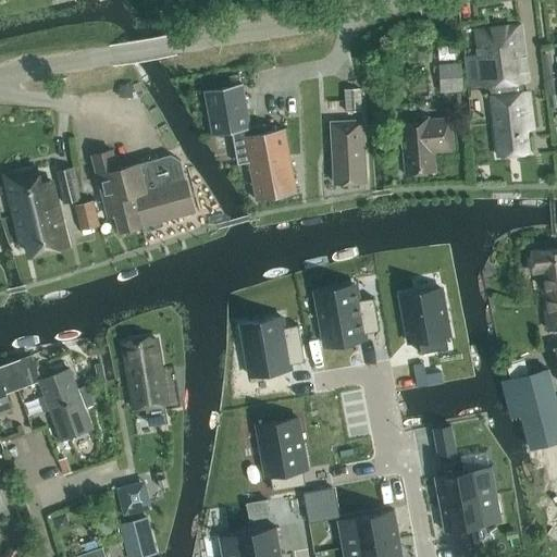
[(483,86),(486,86),(493,96),(499,156),(530,151),(525,119),(532,119),(529,93),(521,93),(524,81),(528,81),(521,24),(477,29),(483,86)]
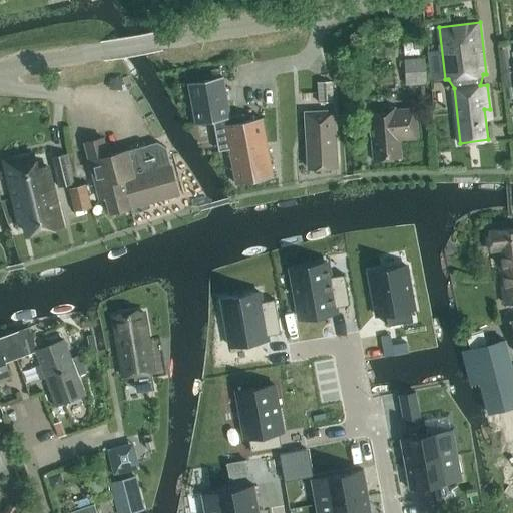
[(397,56),(411,55),(410,43),(396,44),(397,56)]
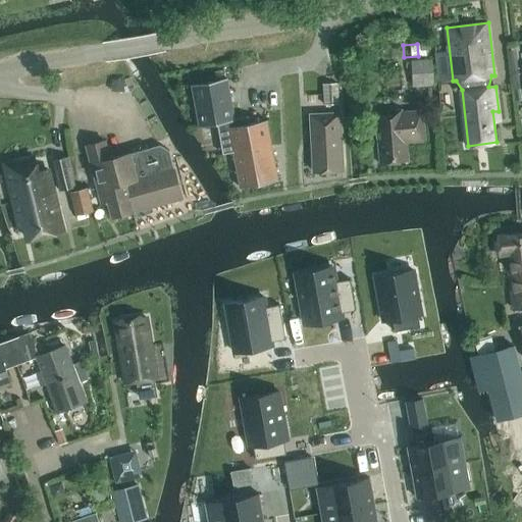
[(434,100),(432,59),(411,61),(413,101),(434,100)]
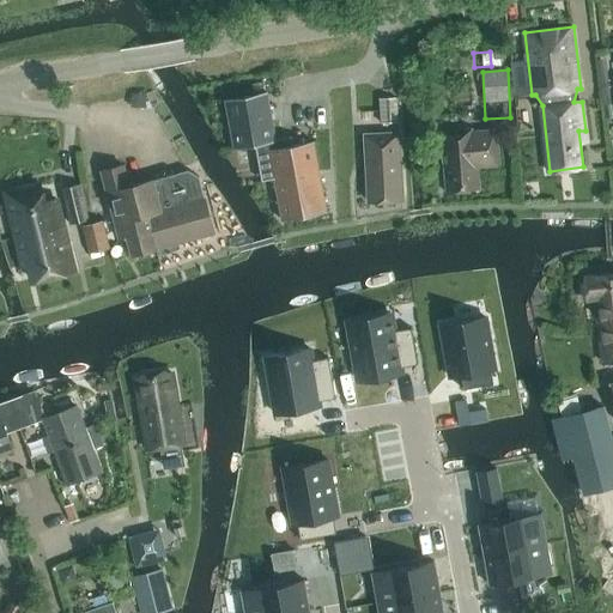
[(601,82),(605,119),(612,116),(612,115),(610,80),(601,82)]
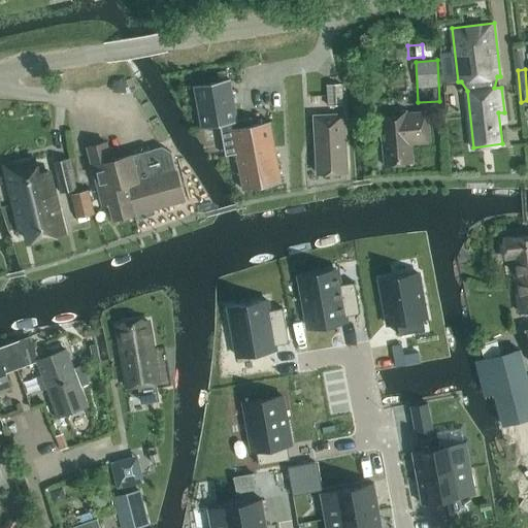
[(201,128),(220,125),(237,121),(237,119),(229,78),(194,85),(201,128)]
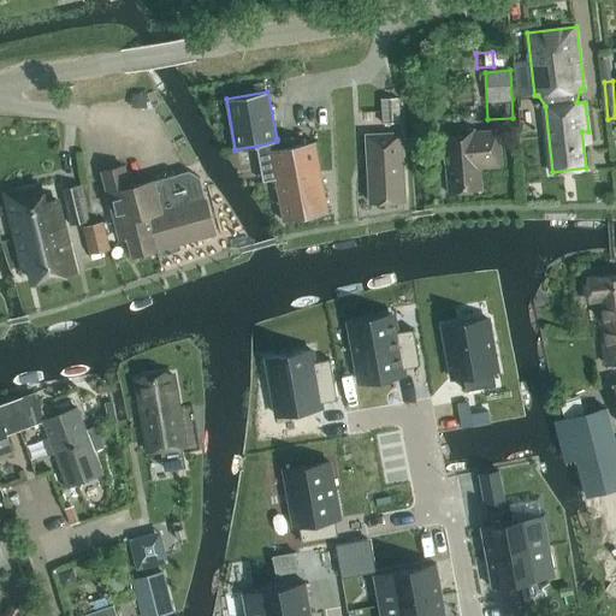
[(407,93),(409,120),(419,119),(416,93),(407,93)]
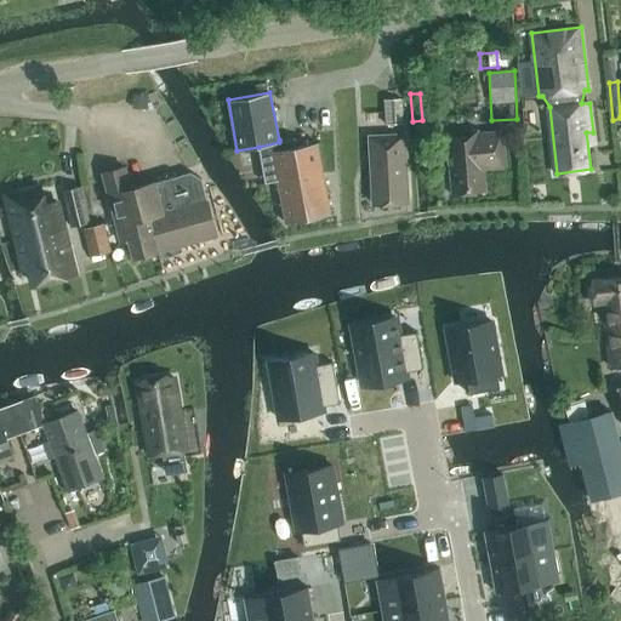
[(403,123),(402,97),(383,98),(383,124),(403,123)]
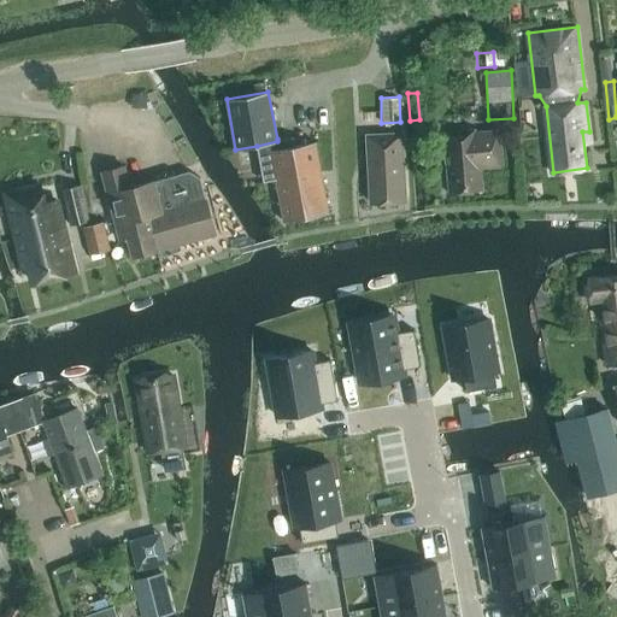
[(479,130),(445,133),(451,193),(485,191),(482,169),(504,166),(500,130),(479,133),(479,130)]
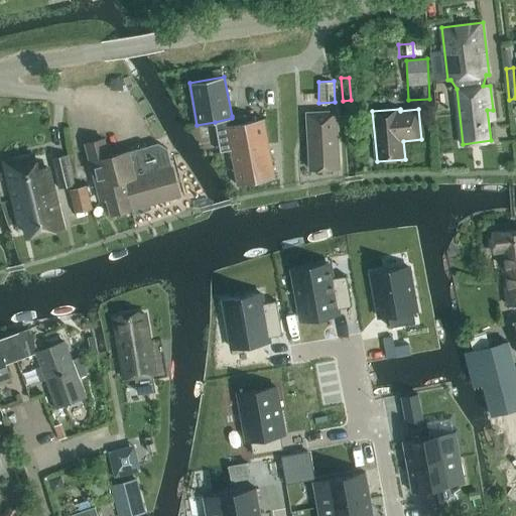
[(336,112),(307,114),(311,169),(339,168),(336,112)]
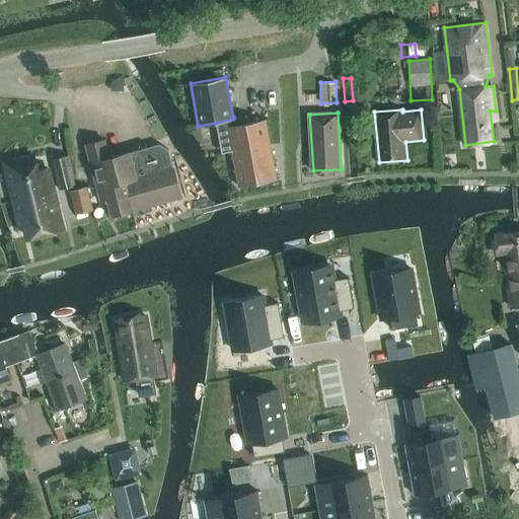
[(221,153),(232,151),(270,144),(265,119),(248,122),(247,115),(233,117),(233,119),(216,123),(221,153)]
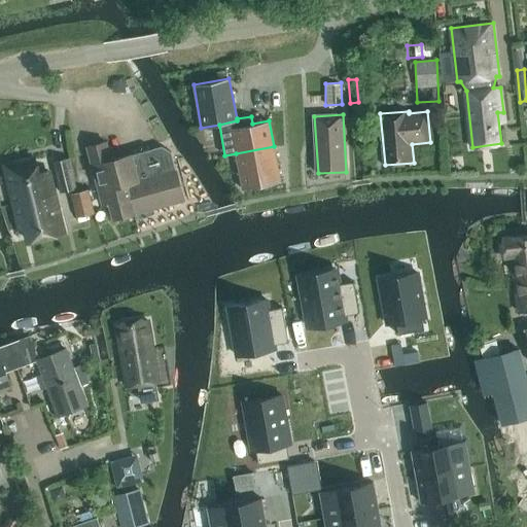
[(88,147),(95,173),(103,205),(109,203),(113,219),(135,214),(135,213),(184,200),(176,170),(172,151),(163,146),(111,160),(107,142),(88,147)]
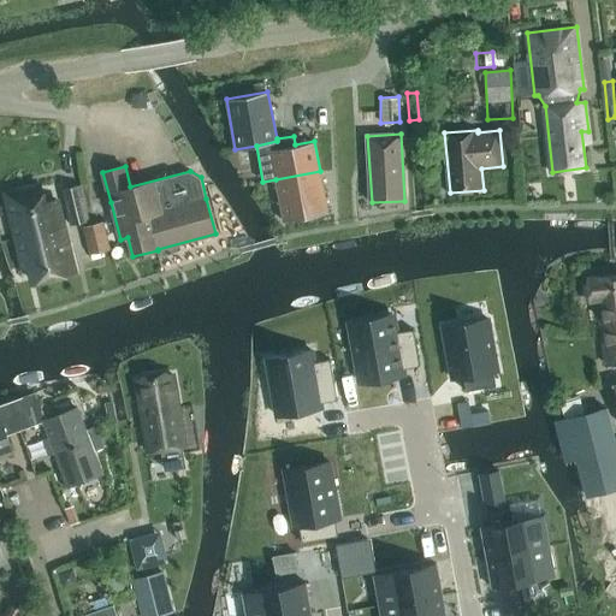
[(320,171),(276,179),(283,220),(327,213),(320,171)]
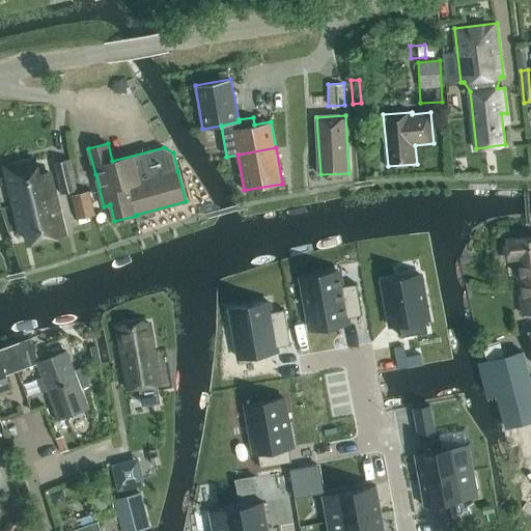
[(4,165),(15,204),(54,195),(49,172),(38,175),(34,158),(4,165)]
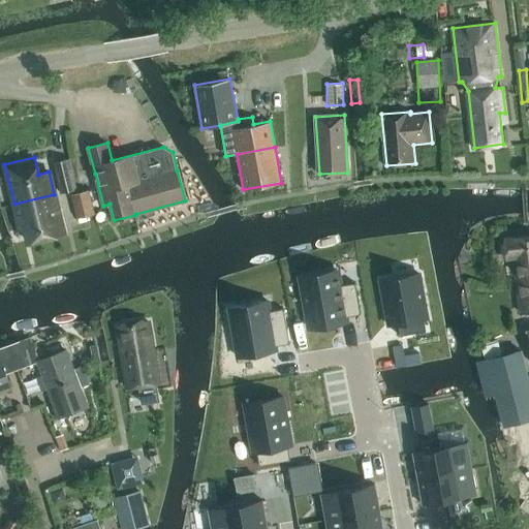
[(60,192),(76,188),(69,158),(53,162),(60,192)]
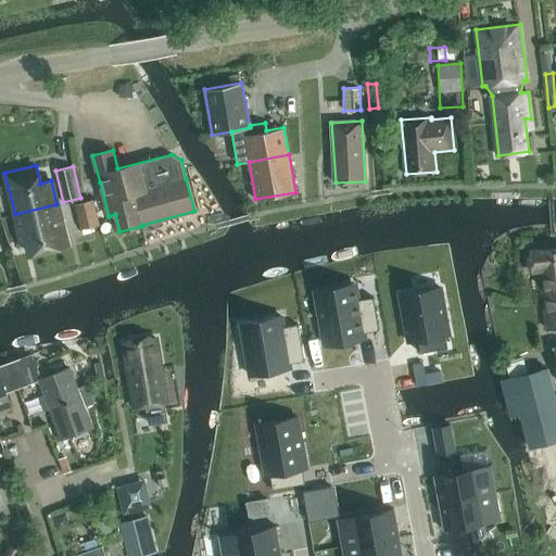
[(81,229),(100,225),(93,200),(75,204),(81,229)]
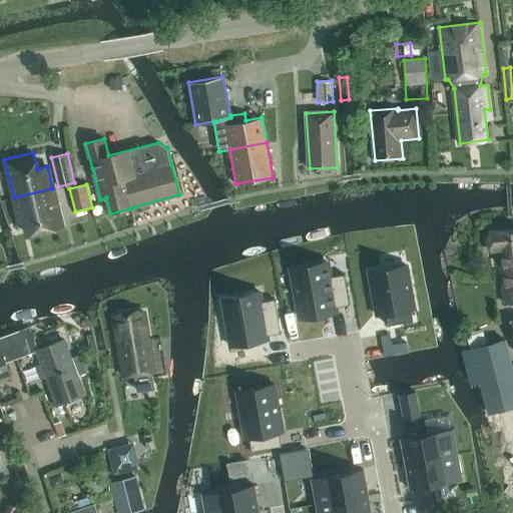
[(28,234),(56,227),(52,208),(57,207),(52,188),(14,197),(20,222),(25,221),(28,234)]
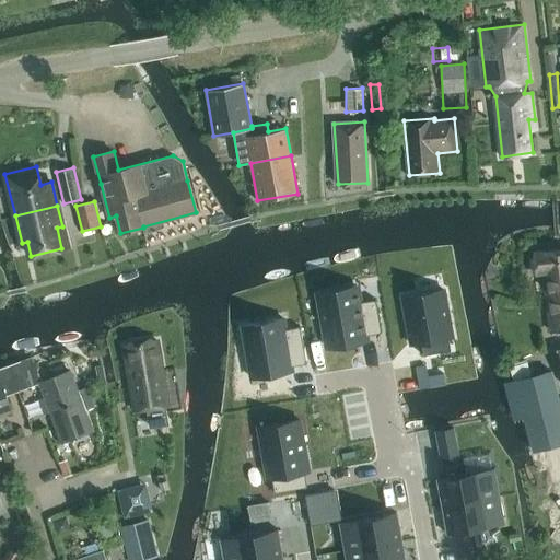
[(559,249),(534,253),(536,275),(544,273),(550,334),(559,333),(559,249)]
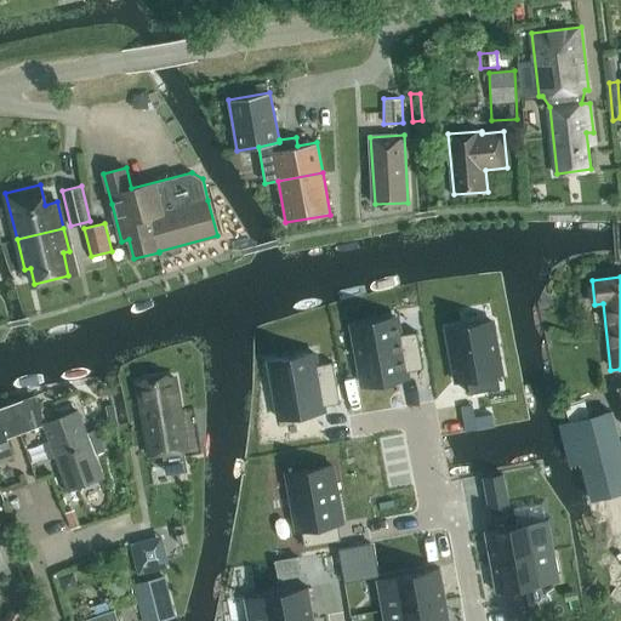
[(365,388),(403,381),(398,354),(409,352),(403,322),(391,323),(391,319),(353,325),(365,388)]
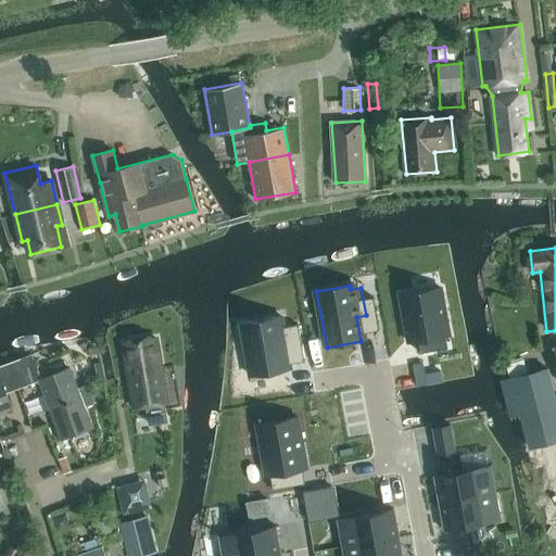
[(417,344),(420,354),(453,349),(442,288),(402,294),(411,345),(417,344)]
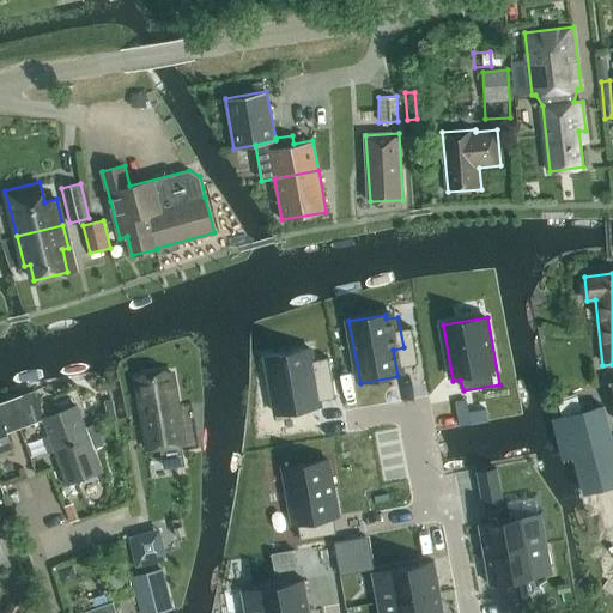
[(311,408),(326,405),(319,365),(303,368),(301,357),(271,362),(280,422),(313,416),(311,408)]
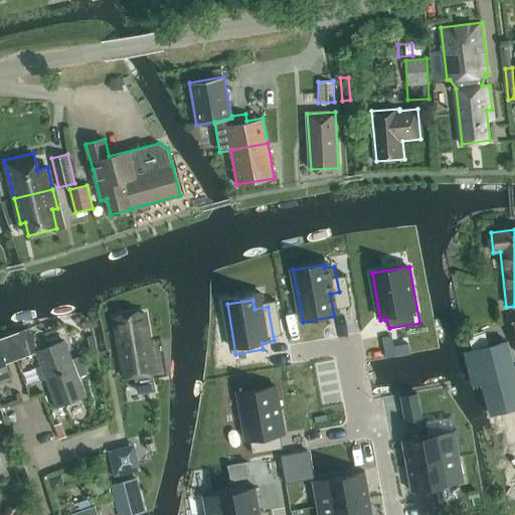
[(144,314),(114,319),(125,378),(154,373),(144,314)]
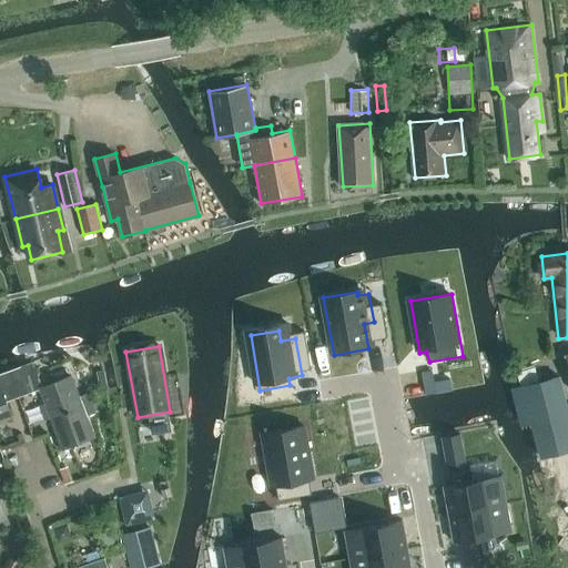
[(100,359),(90,363),(99,392),(109,388),(100,359)]
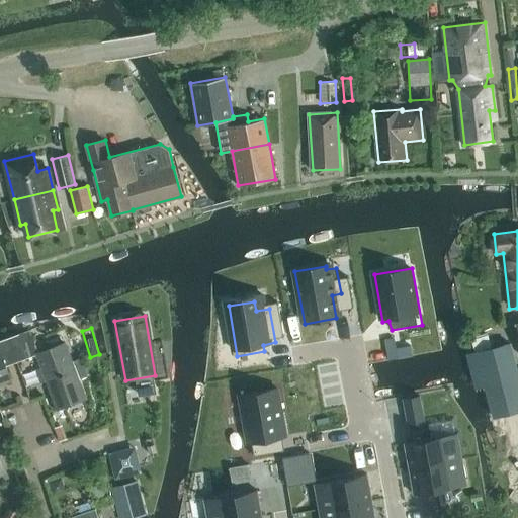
[(30,330),(6,338),(16,362),(38,354),(59,408),(85,399),(64,343),(38,352),(30,330)]
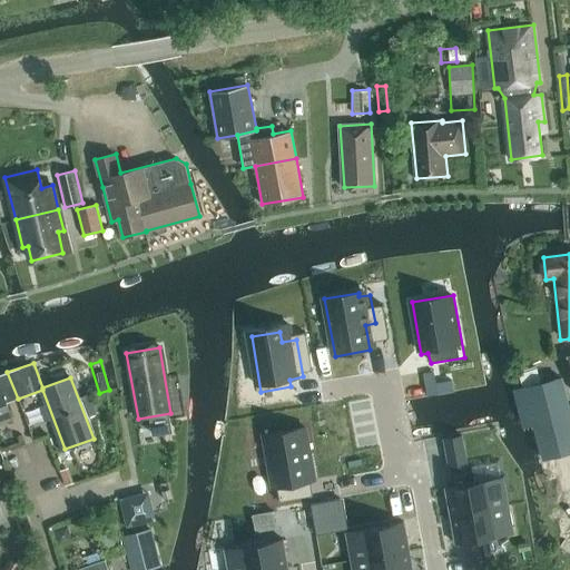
[(7,402),(18,399),(7,372),(0,374),(0,387),(0,389),(0,422),(12,418),(7,402)]
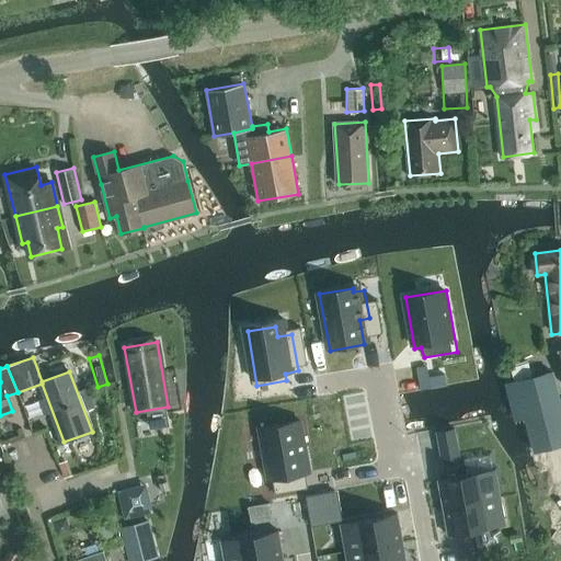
[(560,416),(548,370),(513,380),(534,457),(560,448),(560,416)]
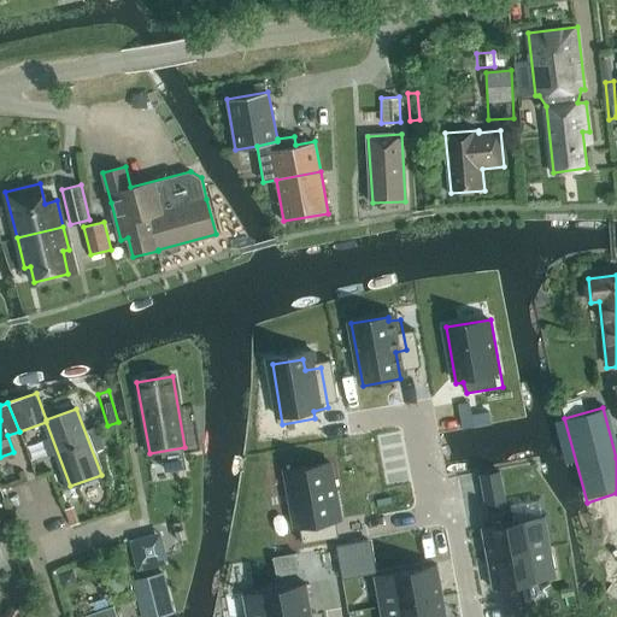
[(336,517),(329,459),(282,468),(293,526),(300,524),(303,538),(331,533),(329,519),(336,517)]
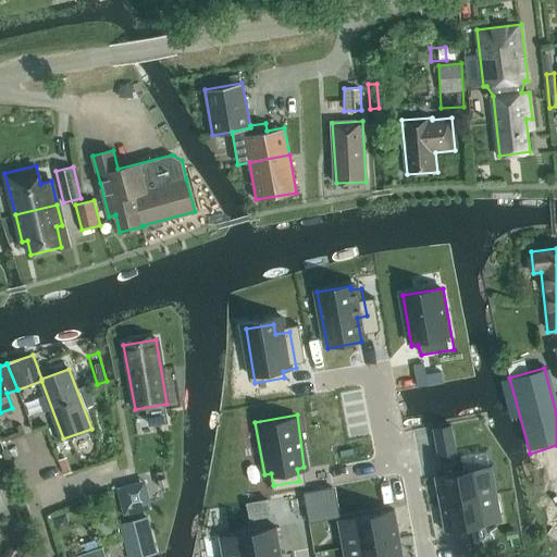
[(496,491),(491,465),(434,475),(440,502),(496,491)]
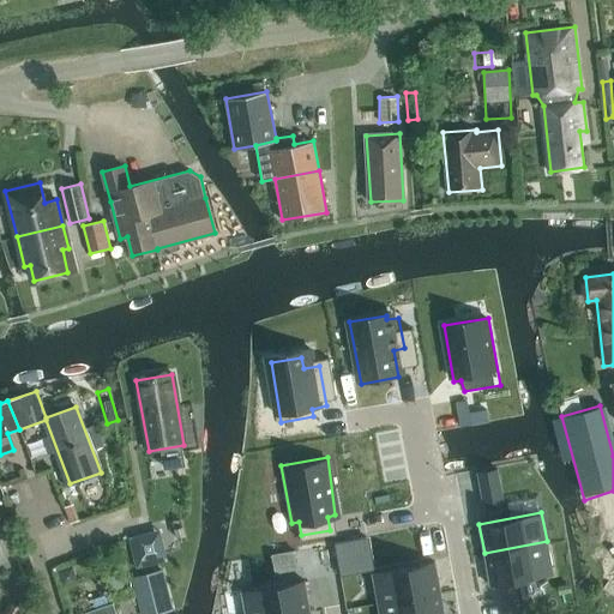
[(158,554),(154,531),(137,535),(142,558),(158,554)]
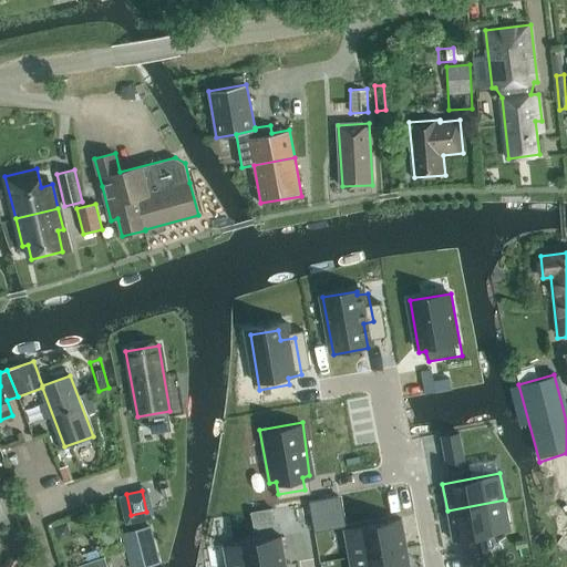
[(511,529),(505,500),(447,511),(453,540),(511,529)]
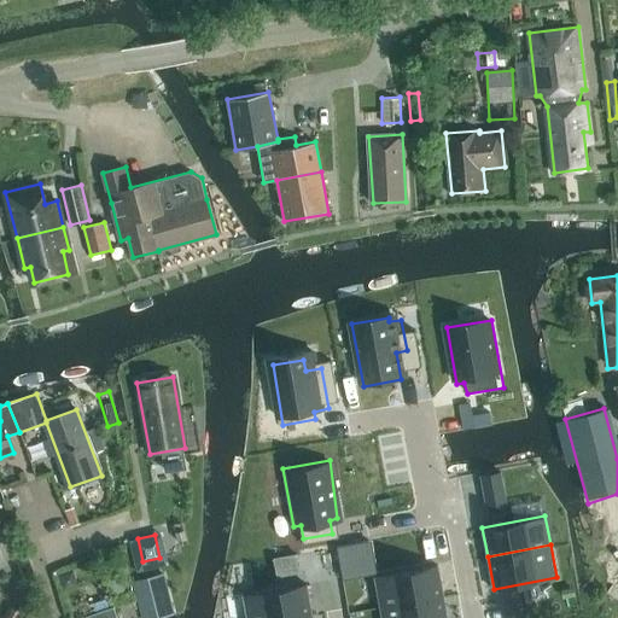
[(443,595),(437,565),(374,576),(380,605),(443,595)]
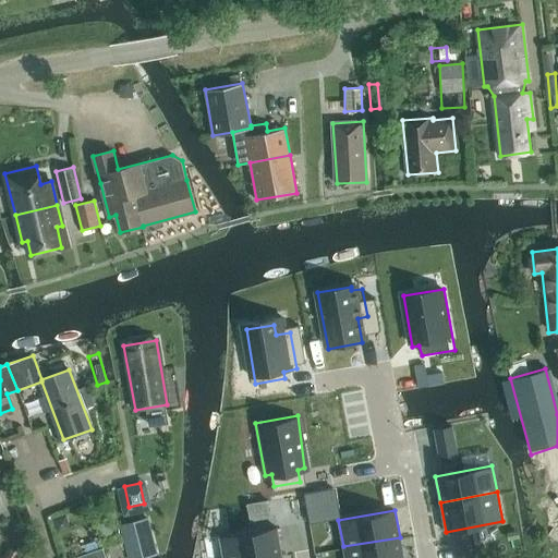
[(129,557),(131,557),(145,555),(140,526),(124,529),(129,557)]
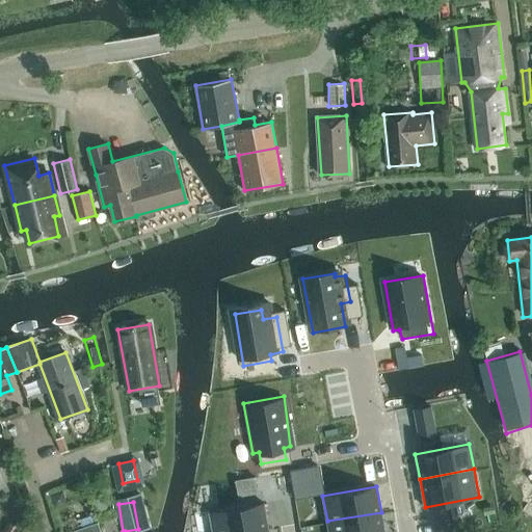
[(247,531),(268,529),(263,502),(209,512),(212,531),(247,531)]
